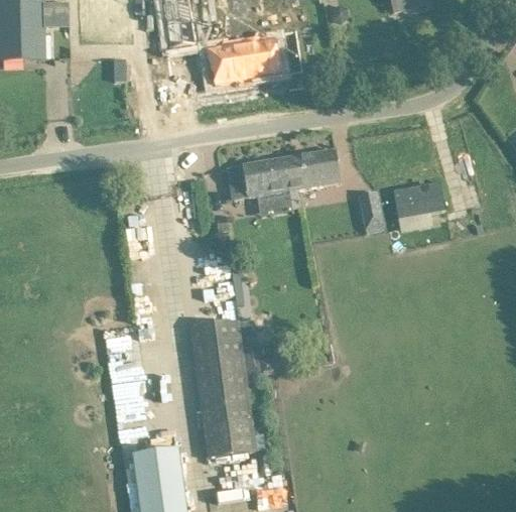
[(0,0),(0,58),(45,57),(45,37),(43,0),(0,0)]
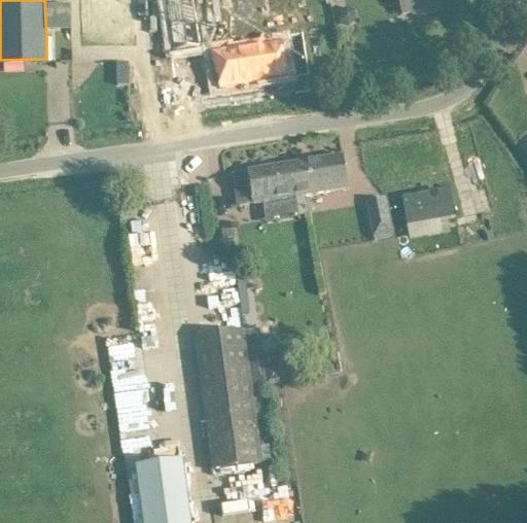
[(166,0),(174,49),(201,45),(194,0),(166,0)]
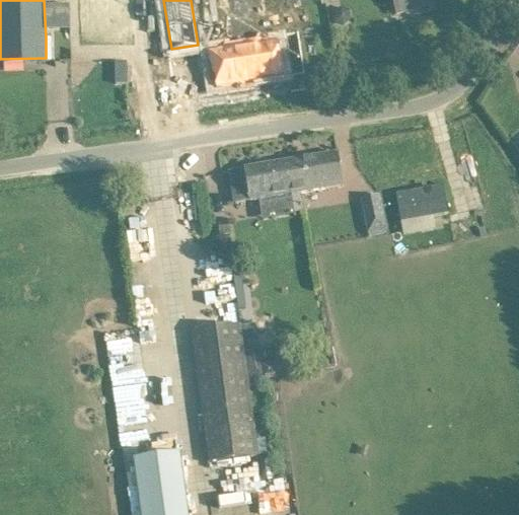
[(429,3),(428,0),(393,0),(395,11),(429,3)]
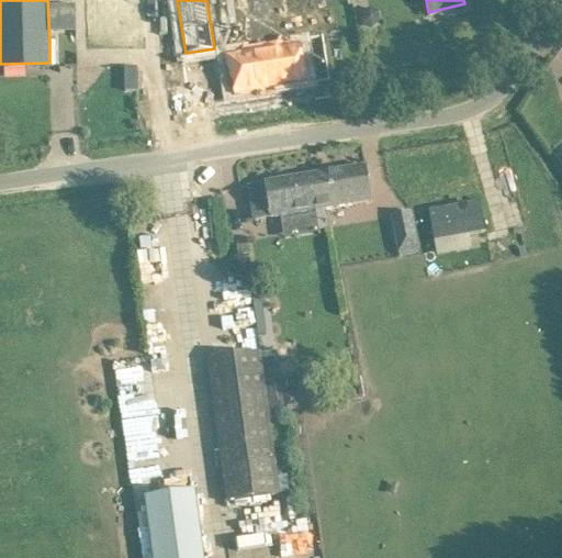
[(250,49),(226,54),(232,92),(273,87),(273,85),(306,79),(301,42),(279,45),(278,40),(249,44),(250,49)]
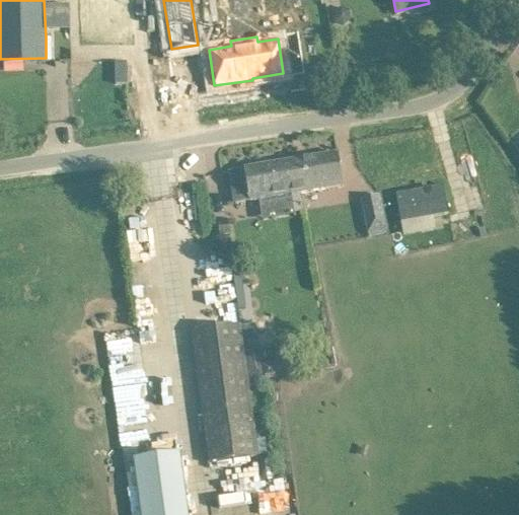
[(182,70),(167,71),(168,85),(183,84),(182,70)]
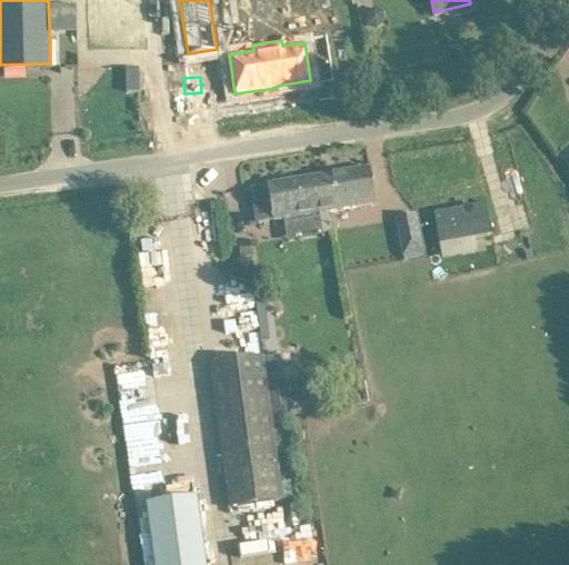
[(370,165),(253,185),(260,220),(283,216),(287,238),(323,233),(322,230),(332,228),(329,208),(377,200),(370,165)]
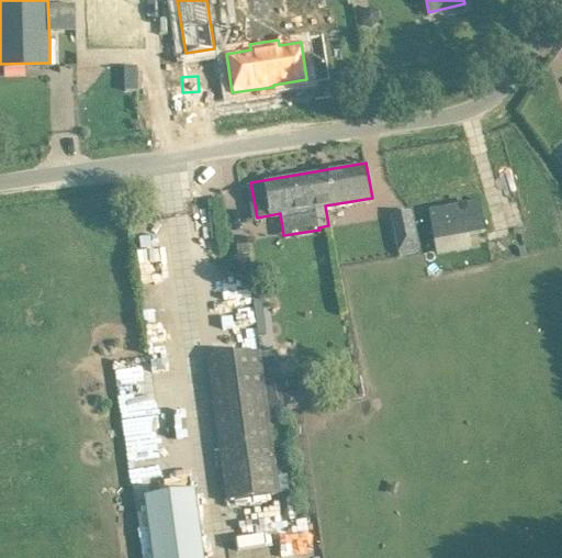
[(390,211),(394,233),(416,229),(412,207),(390,211)]
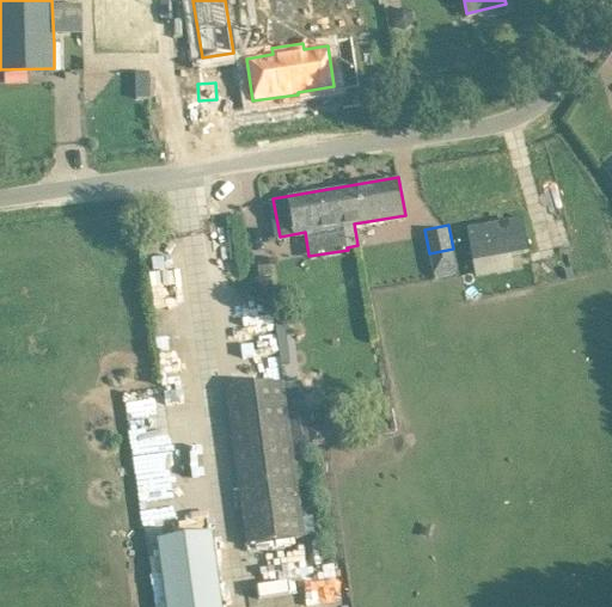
[(453,249),(429,253),(434,271),(457,267),(453,249)]
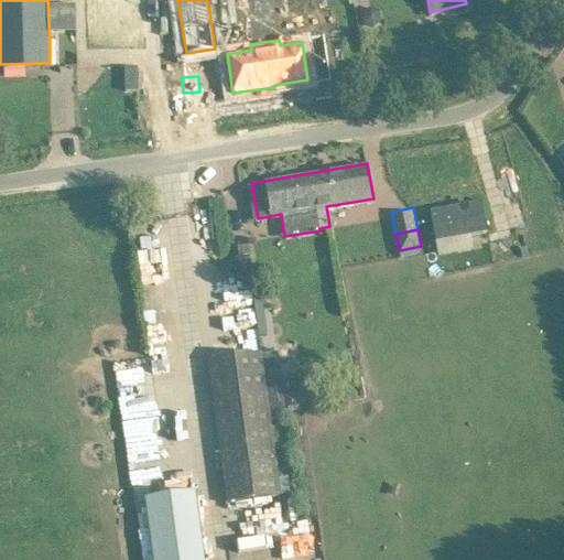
[(215,410),(218,432),(228,501),(280,493),(261,351),(215,357),(221,410),(215,410)]
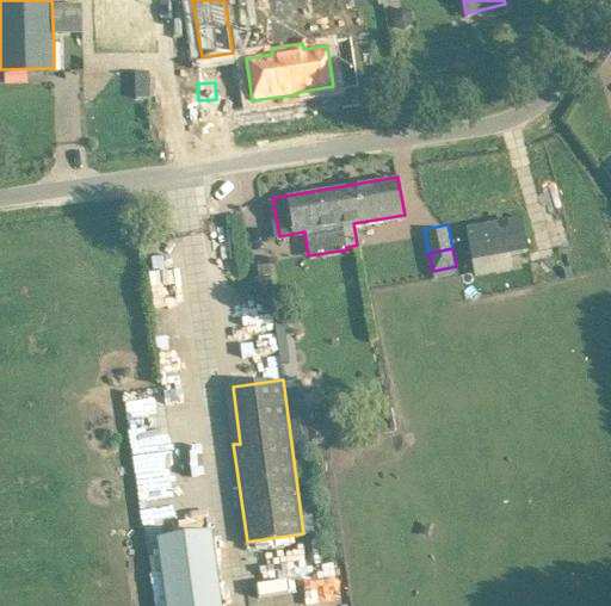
[(172,605),(228,605),(218,529),(164,536),(172,605)]
